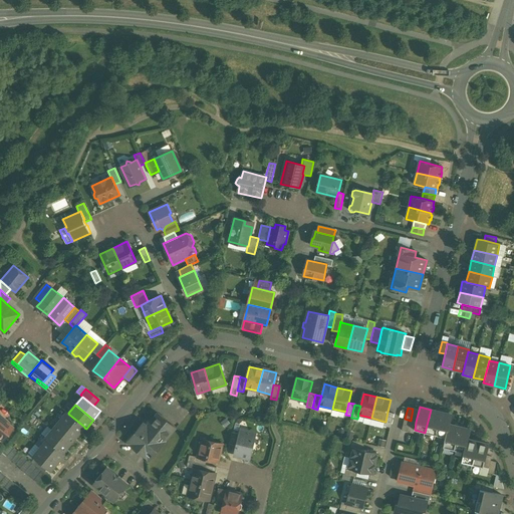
[(419,411),(413,409),(411,421),(416,422),(419,411)]
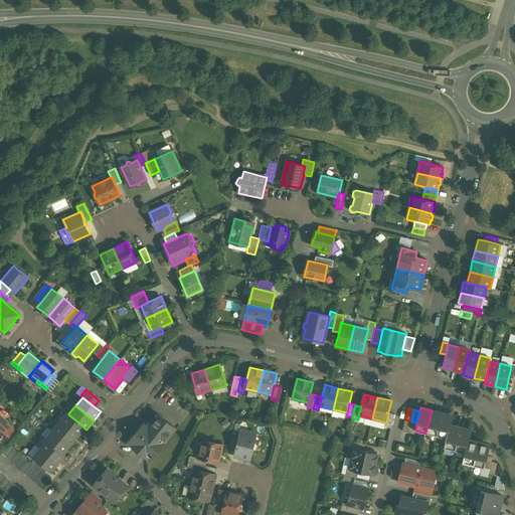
[(442,412),(432,410),(425,434),(436,436),(442,412)]
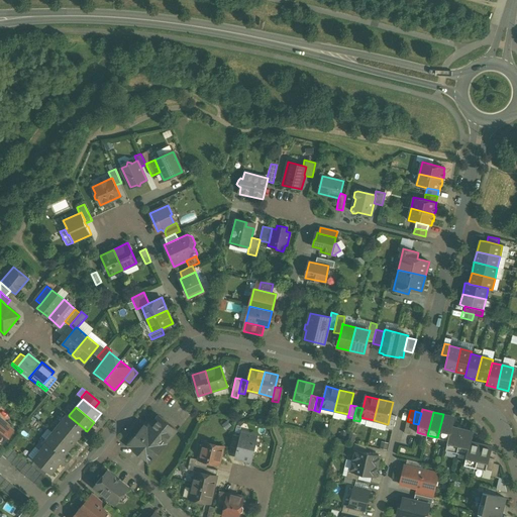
[(85,429),(69,416),(69,415),(67,414),(60,423),(78,438),(85,430),(85,429)]
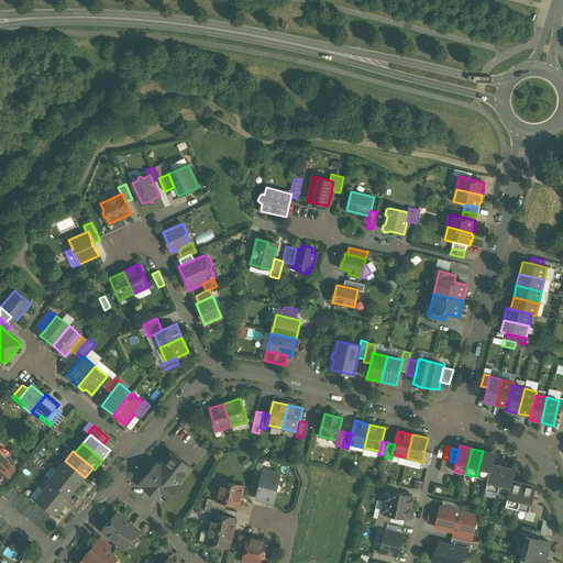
[(431,453),(424,451),(422,462),(421,462),(420,466),(427,467),(431,453)]
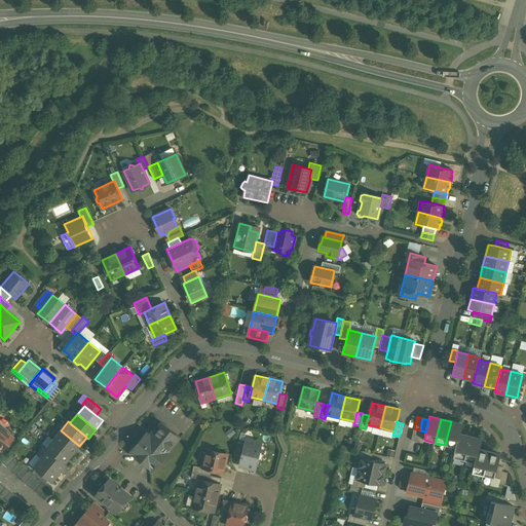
[(462,424),(451,421),(445,445),(456,448),(459,434),(459,435),(462,424)]
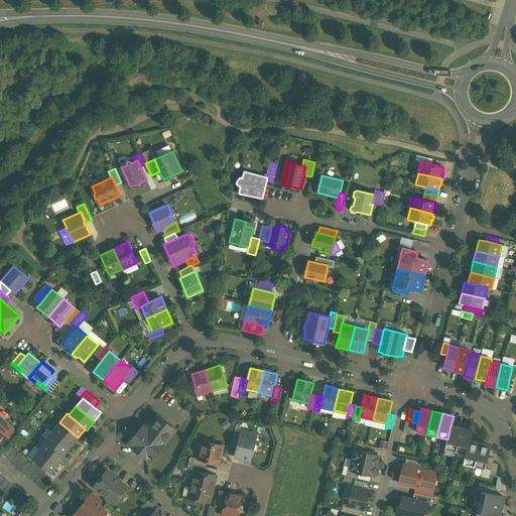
[(158,414),(147,427),(144,424),(133,437),(136,439),(131,445),(147,459),(152,453),(154,456),(165,442),(162,439),(165,436),(170,436),(176,429),(158,414)]
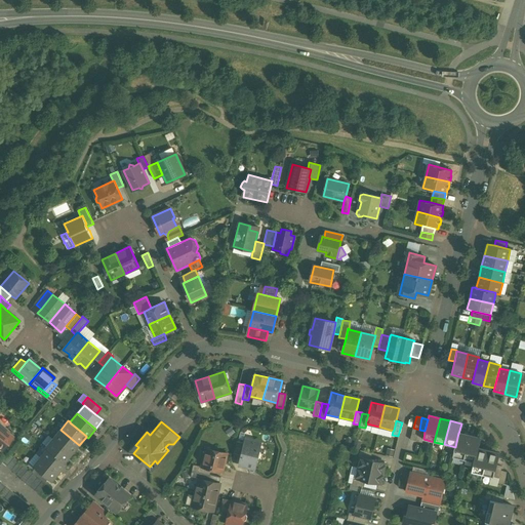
[(2,430),(0,427),(0,448),(1,450),(11,437),(6,433),(8,432),(3,428),(2,430)]
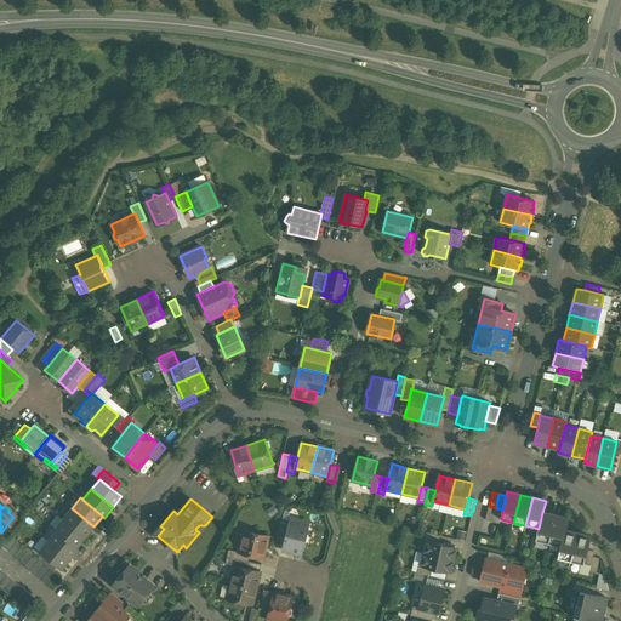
[(496,508),(489,506),(485,520),(493,522),(496,508)]
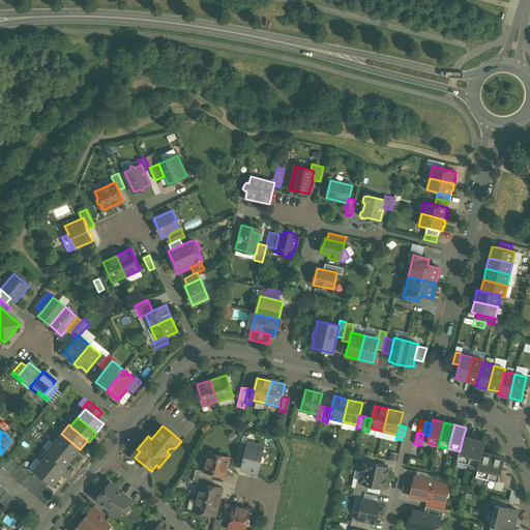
[(80,449),(61,434),(54,442),(72,458),(80,449)]
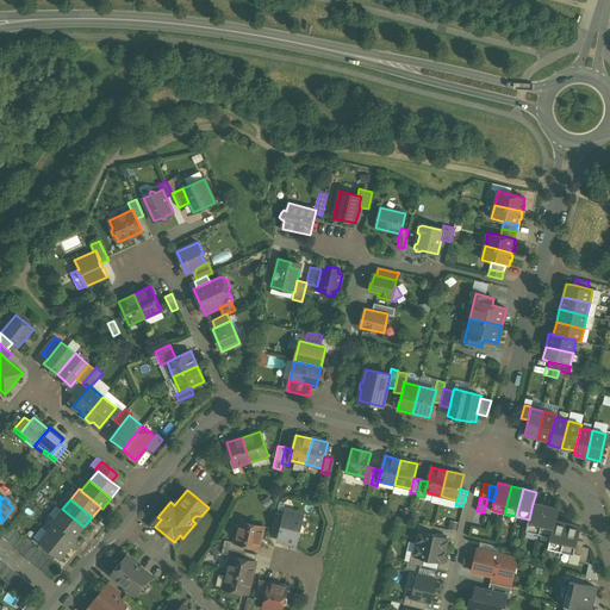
[(493,500),(487,499),(484,512),(491,515),(492,510),(493,500)]
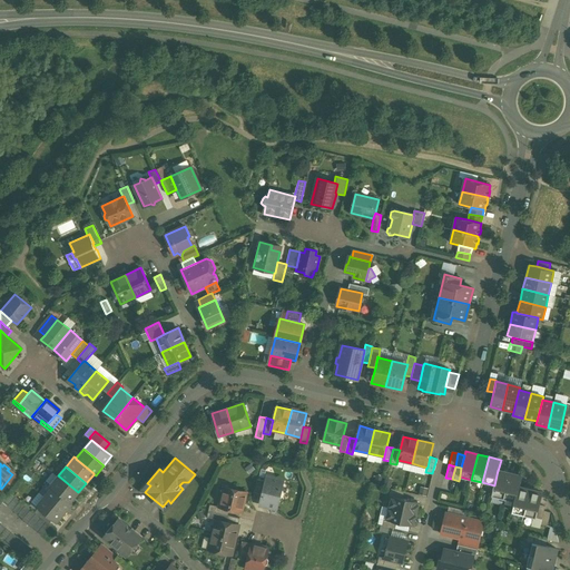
[(498,471),(498,470),(494,485),(491,495),(503,499),(509,473),(498,471)]
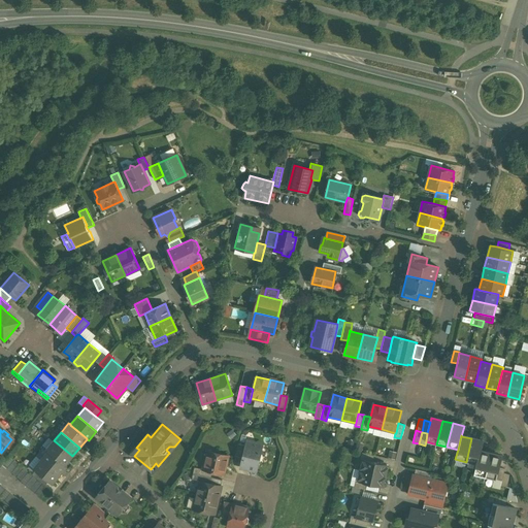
[(483,441),(471,438),(466,462),(476,464),(480,451),(481,451),(483,441)]
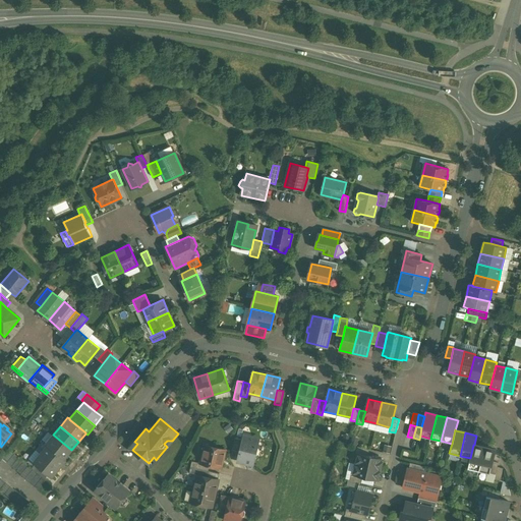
[(71,450),(53,435),(46,444),(47,445),(48,445),(64,459),(71,450)]
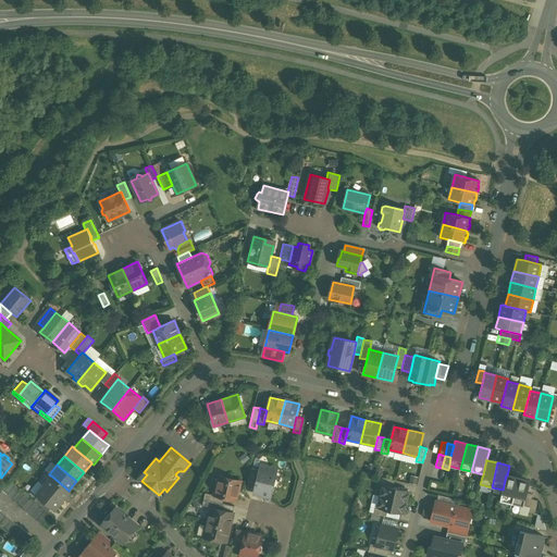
[(276,472),(269,470),(267,467),(261,466),(255,491),(261,493),(261,495),(270,497),(276,472)]
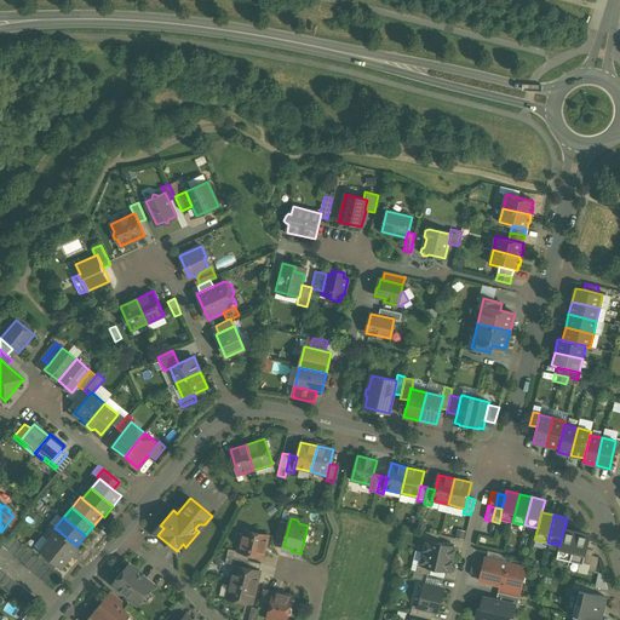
[(286,523),(280,521),(276,535),(283,538),(286,523)]
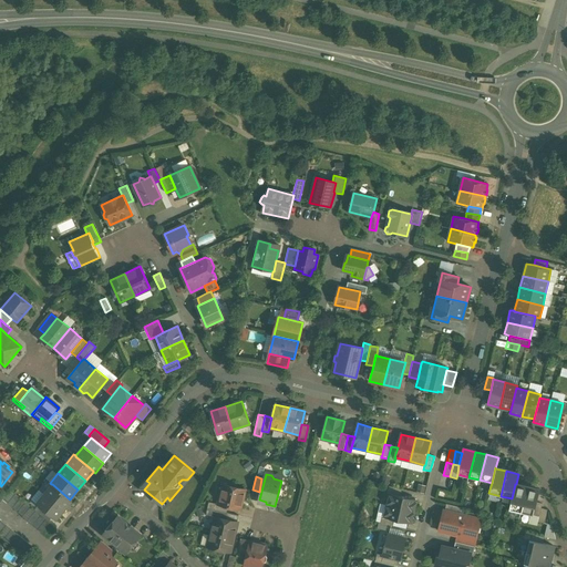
[(70,500),(52,484),(51,484),(44,494),(64,511),(72,501),(70,500)]
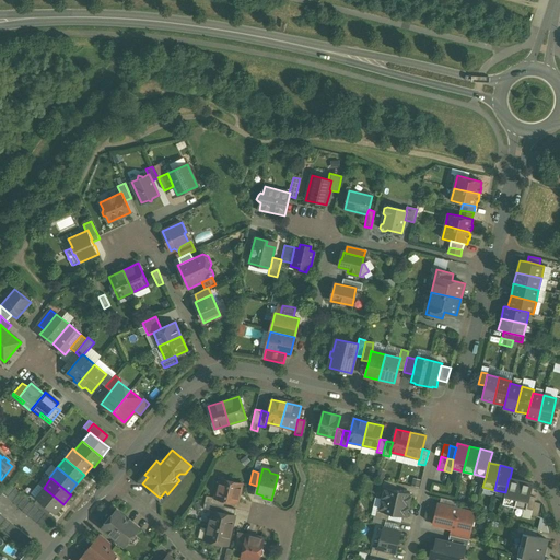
[(243,483),(220,478),(216,498),(225,500),(237,503),(243,483)]
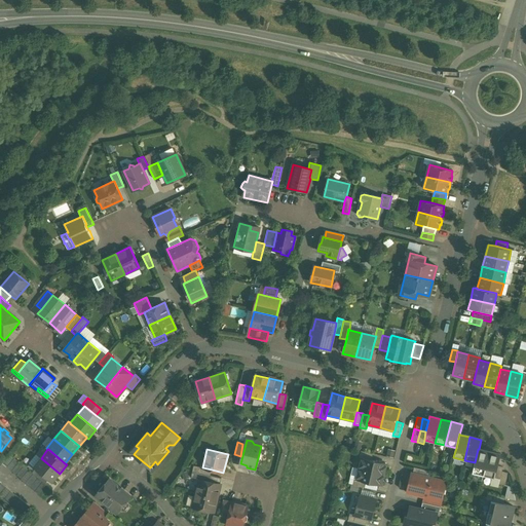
[(479,449),(478,449),(475,462),(473,473),(483,476),(489,452),(479,449)]
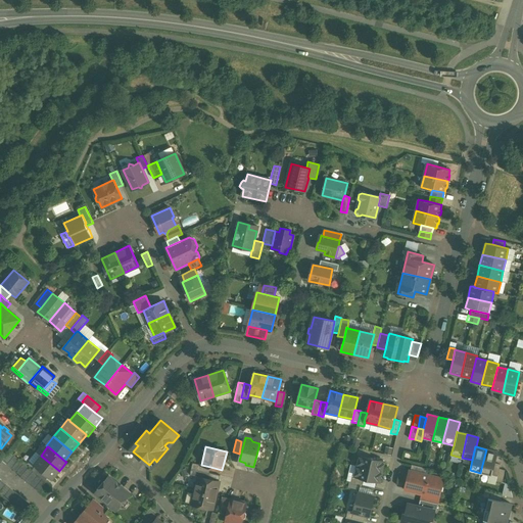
[(371,452),(359,448),(358,455),(361,456),(369,458),(371,452)]
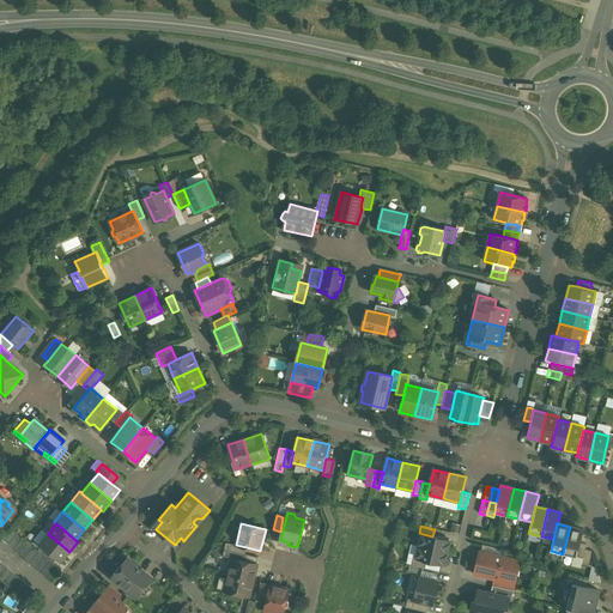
[(582,529),(570,527),(563,554),(576,557),(580,544),(582,529)]
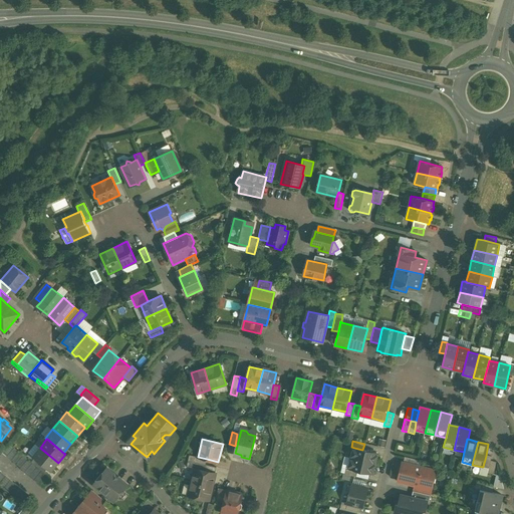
[(8,444),(1,453),(6,457),(13,448),(8,444)]
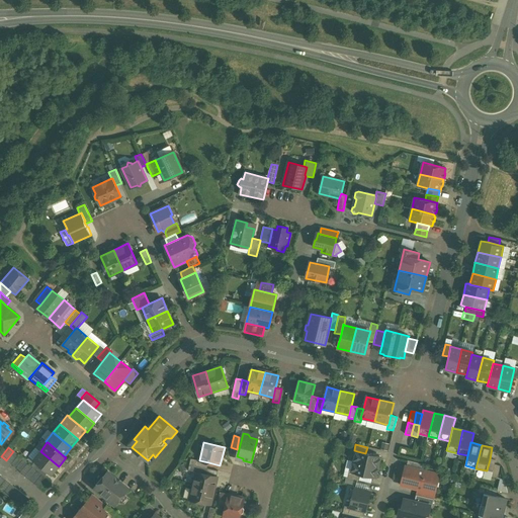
[(17,455),(13,451),(6,460),(10,463),(17,455)]
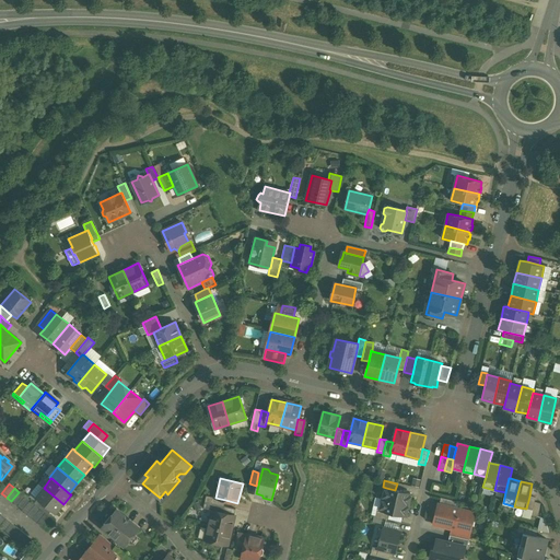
[(63,504),(44,488),(35,497),(56,513),(63,504)]
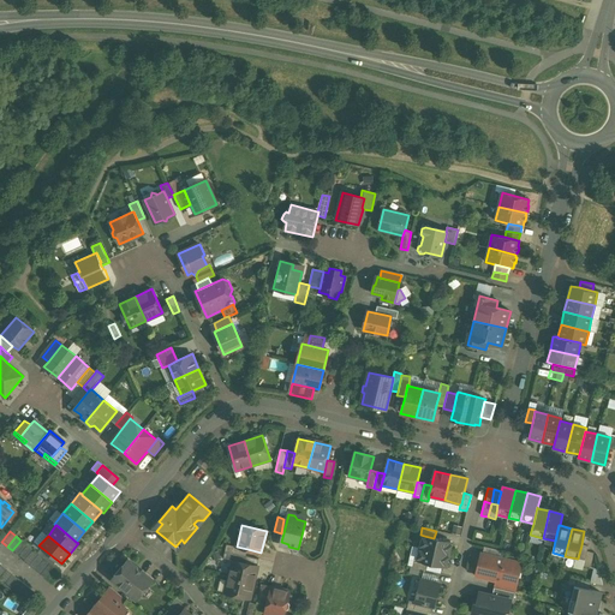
[(434,538),(424,536),(421,548),(448,555),(452,542),(434,538)]
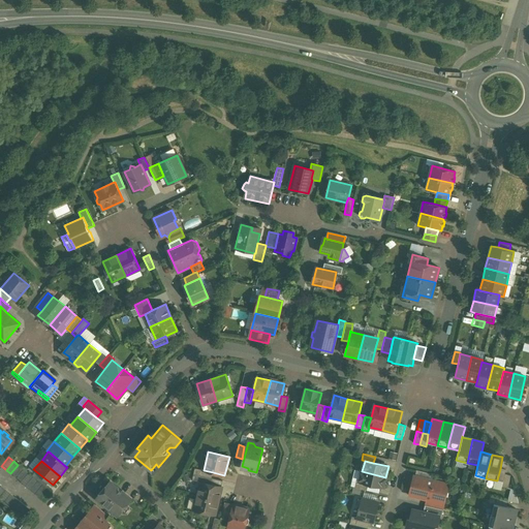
[(23,469),(18,465),(10,473),(16,477),(23,469)]
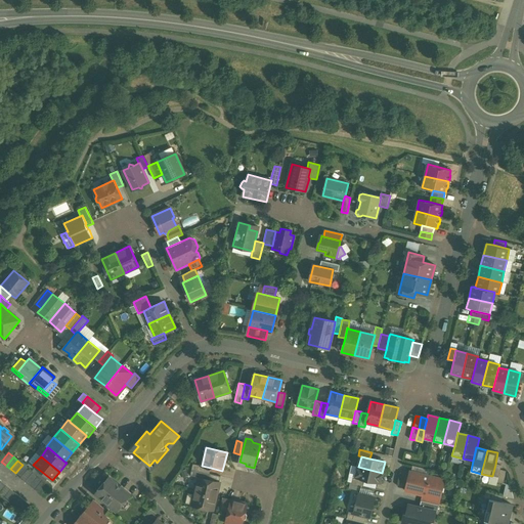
[(202,466),(193,464),(191,470),(210,474),(211,468),(202,466)]
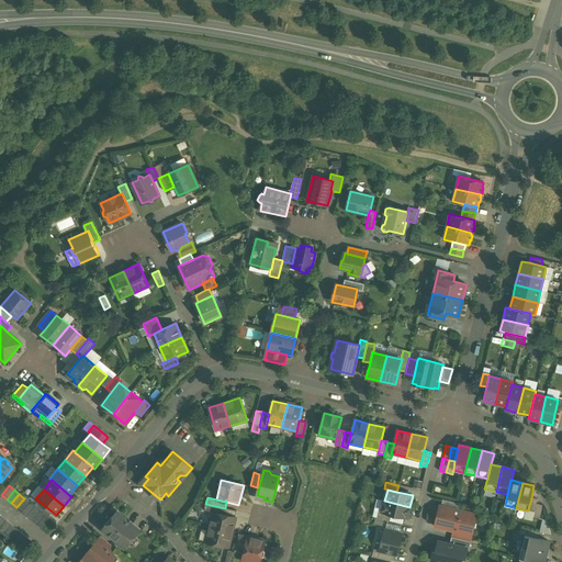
[(24,498),(17,507),(22,512),(30,502),(24,498)]
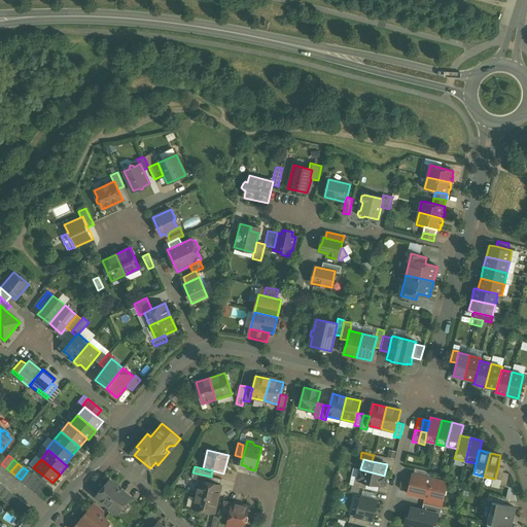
[(504,468),(498,467),(495,479),(501,481),(503,472),(504,468)]
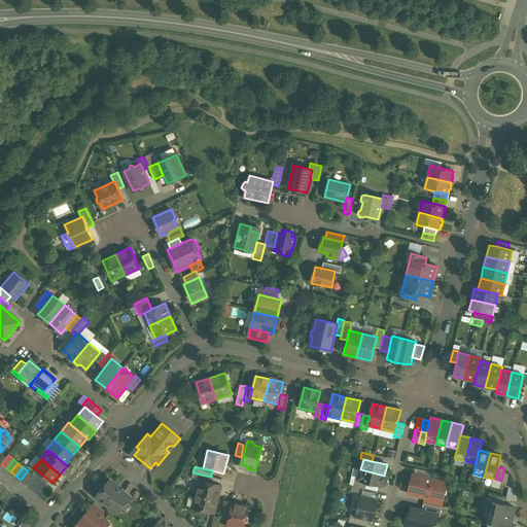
[(384,476),(360,469),(357,481),(366,483),(382,487),(384,476)]
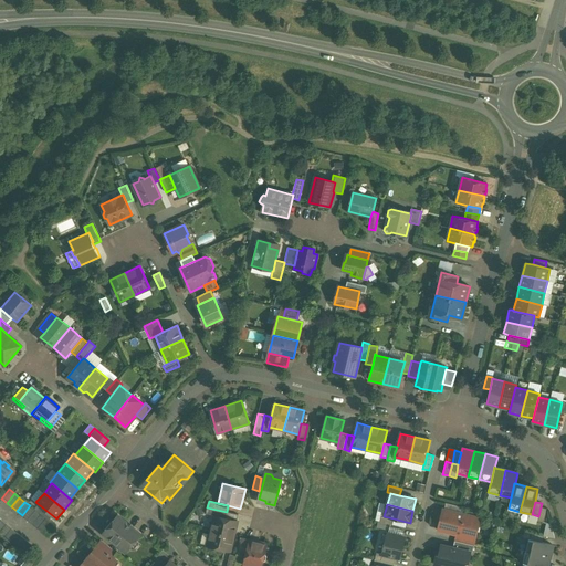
[(22,515),(21,516),(27,521),(34,510),(30,505),(22,515)]
